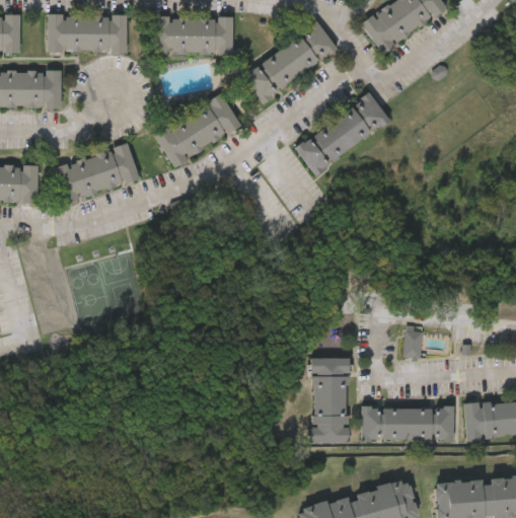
[(441,0),(393,0),(360,25),(384,57),(448,9),(441,0)]
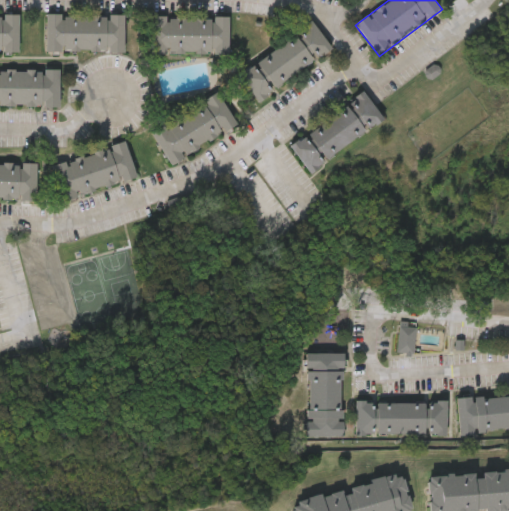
[(18,14),(0,14),(0,52),(18,52),(18,14)]
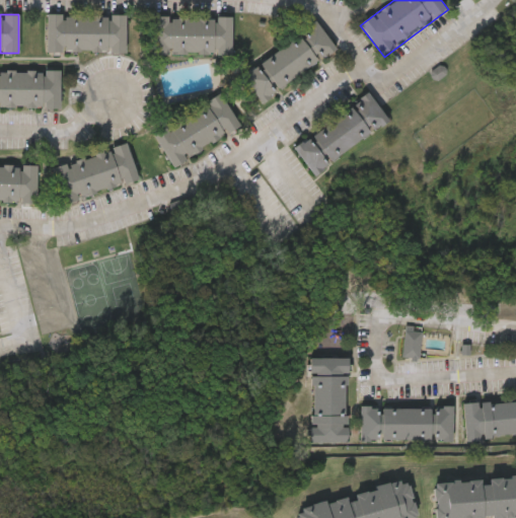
[(127,17),(50,17),(50,55),(127,55),(127,17)]
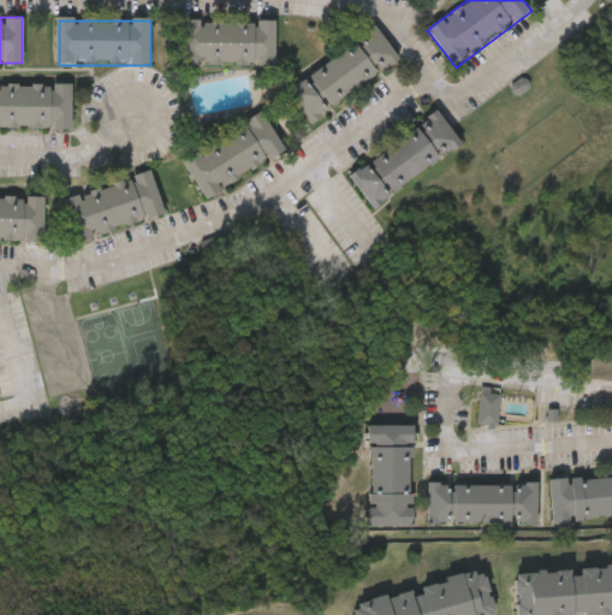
[(277,21),(185,21),(185,67),(277,67),(277,21)]
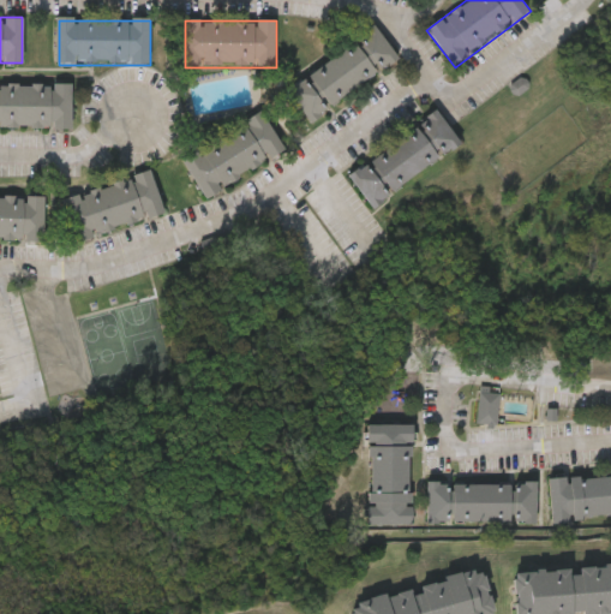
[(375,24),(288,90),(312,123),(400,57),(375,24)]
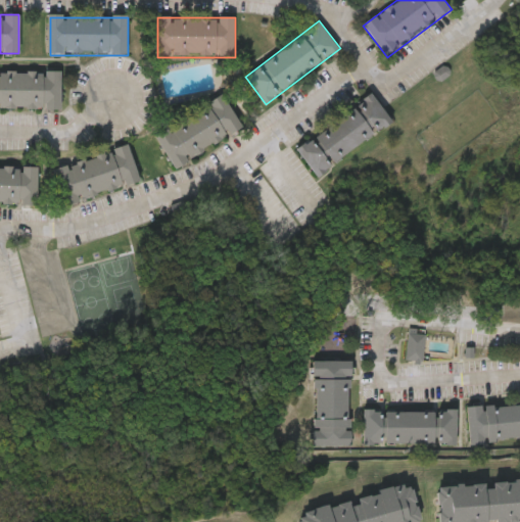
[(62,73),(0,73),(0,111),(63,111),(62,73)]
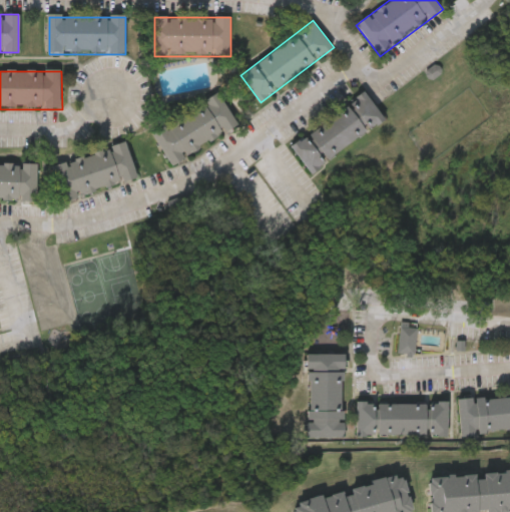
[(364,92),(294,145),(316,173),(386,120),(364,92)]
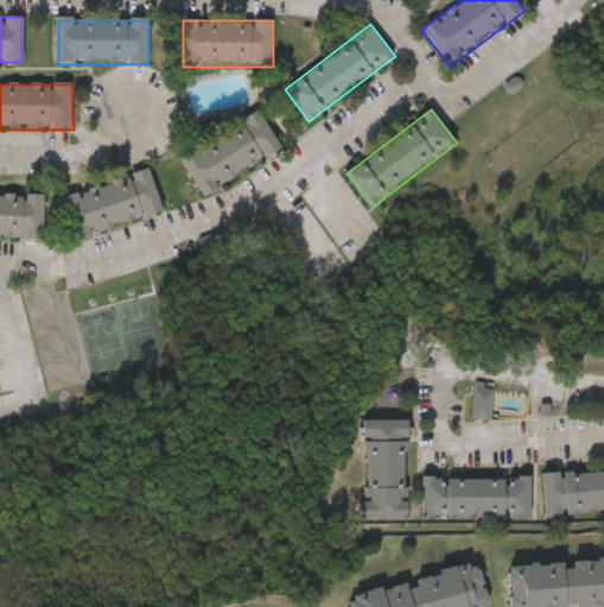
[(259,111),(184,162),(209,198),(284,149),(259,111)]
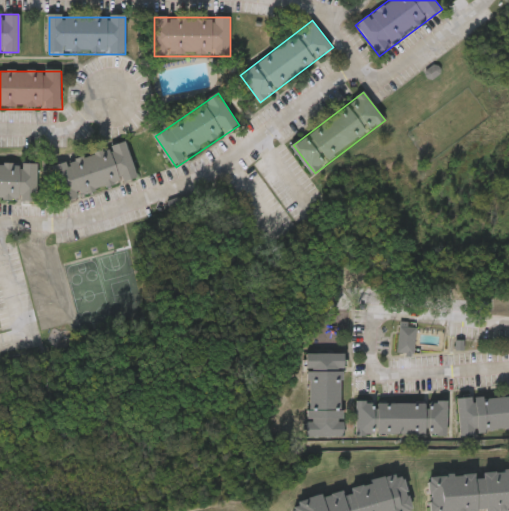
[(126,141),(54,166),(66,201),(138,176),(126,141)]
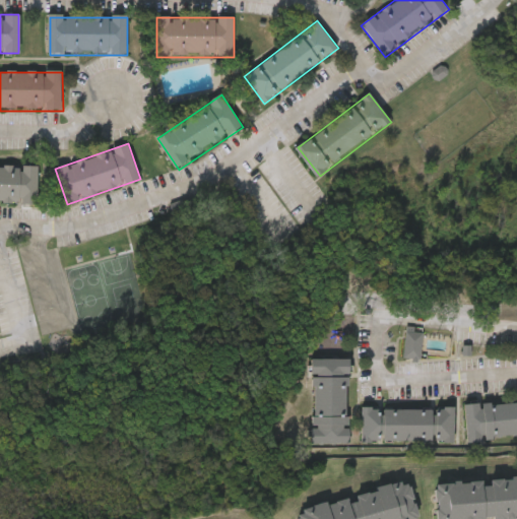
[(38,167),(0,165),(0,202),(37,203),(38,167)]
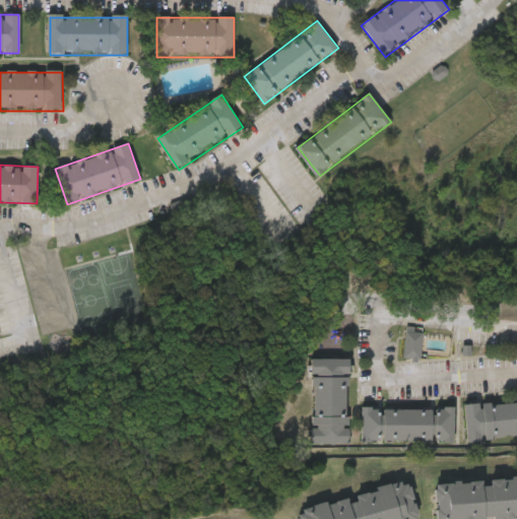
[(407,324),(403,353),(419,357),(424,326),(407,324)]
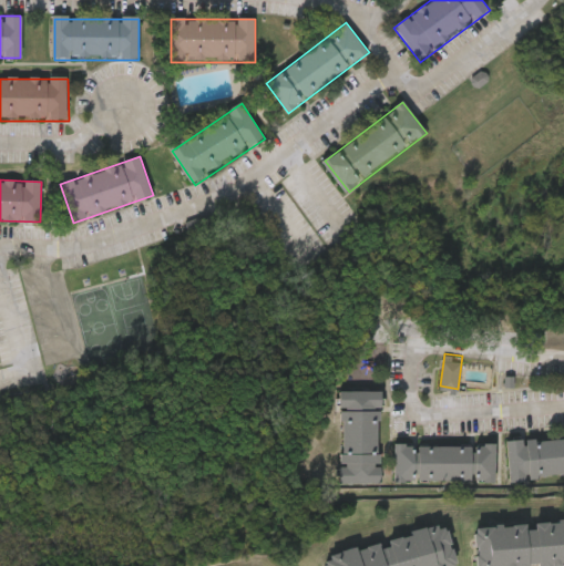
[(340,477),(382,476),(380,391),(339,391),(340,477)]
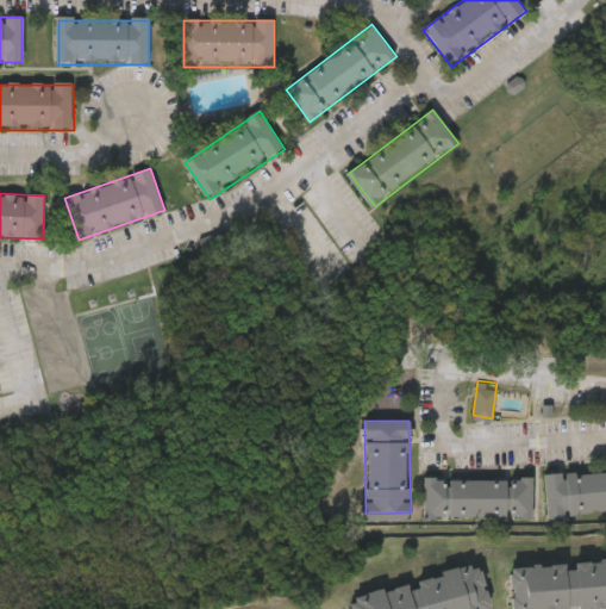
[(605,465),(545,472),(549,509),(605,503),(605,465)]
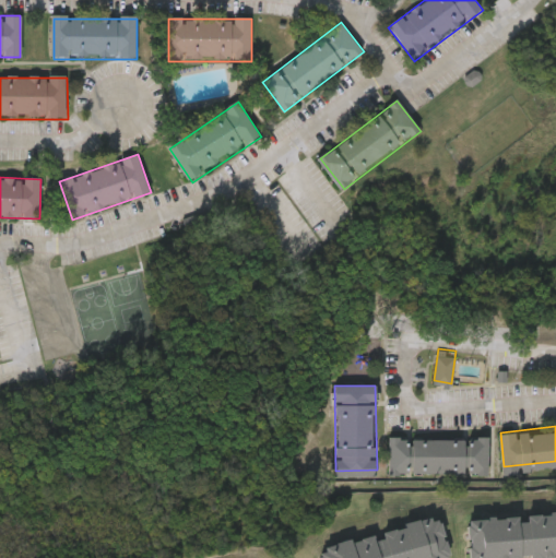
[(389,436),(390,469),(489,466),(488,434),(389,436)]
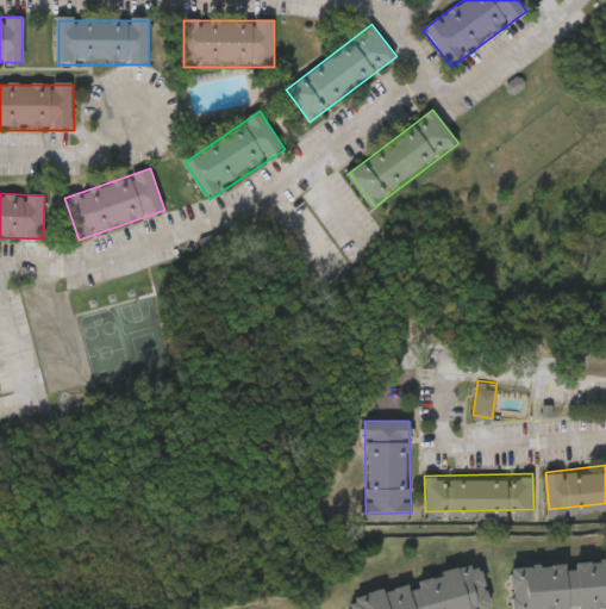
[(605,561),(510,570),(512,608),(566,608),(605,606),(605,561)]
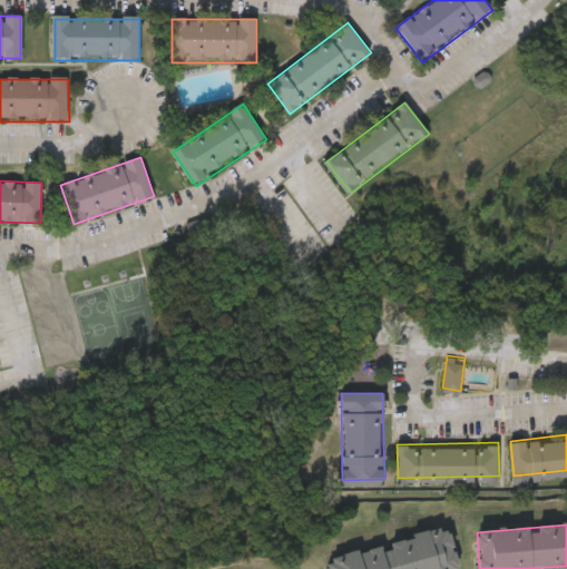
[(458,568),(447,527),(325,561),(328,568),(458,568)]
